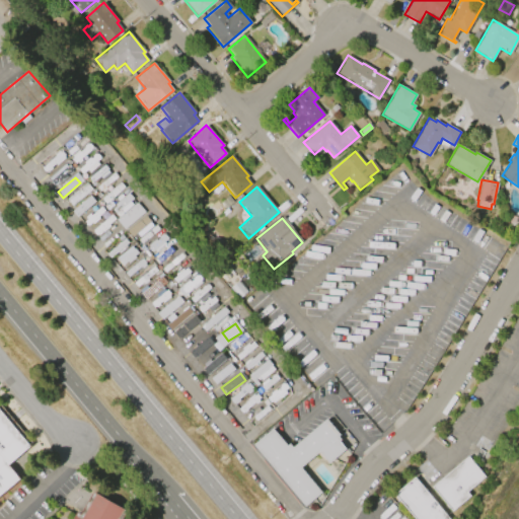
[(0,496),(0,409),(31,446),(7,466),(19,479),(0,496)]
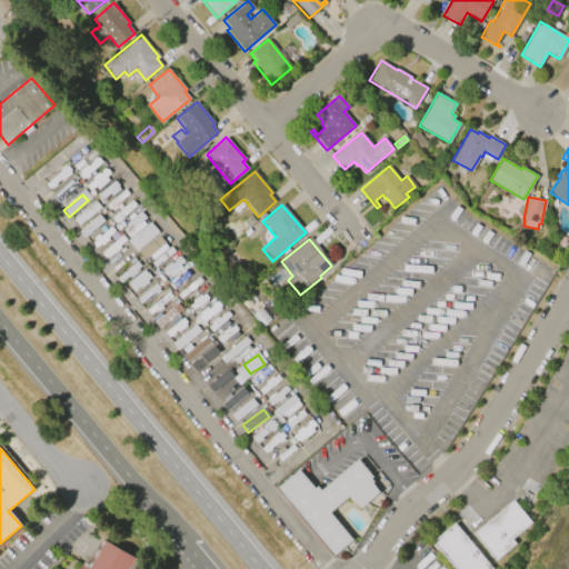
[(337,555),(288,498),(279,487),(300,469),(310,480),(316,487),(318,486),(322,490),(359,459),(375,477),(372,478),(376,481),(373,483),(380,492),(362,508),(351,496),(331,512),(355,540),(337,555)]
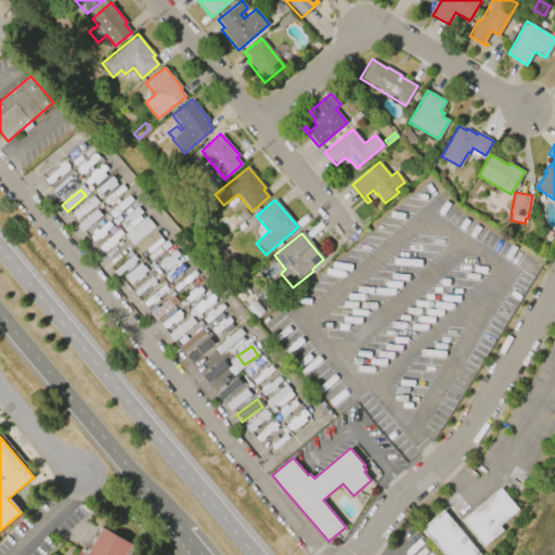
[(461,520),(500,488),(518,510),(499,526),(503,531),(482,547),(461,520)]
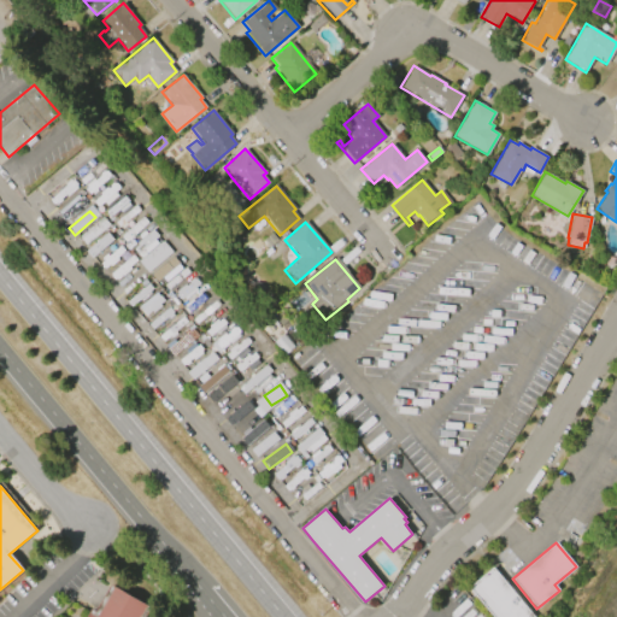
[(493,568),(534,616),(492,616),(469,587),(493,568)]
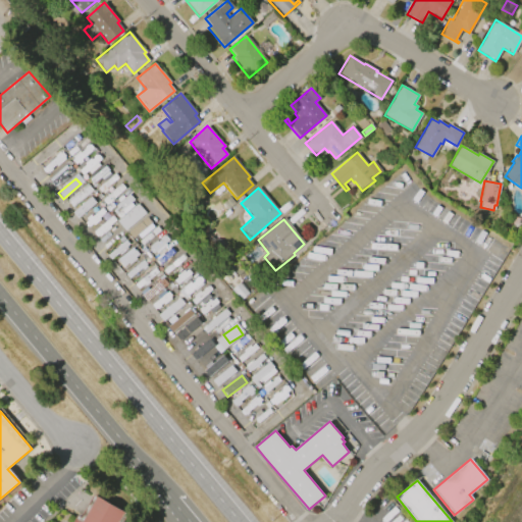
[(72,521),(76,515),(81,517),(94,494),(128,514),(123,521),(72,521)]
